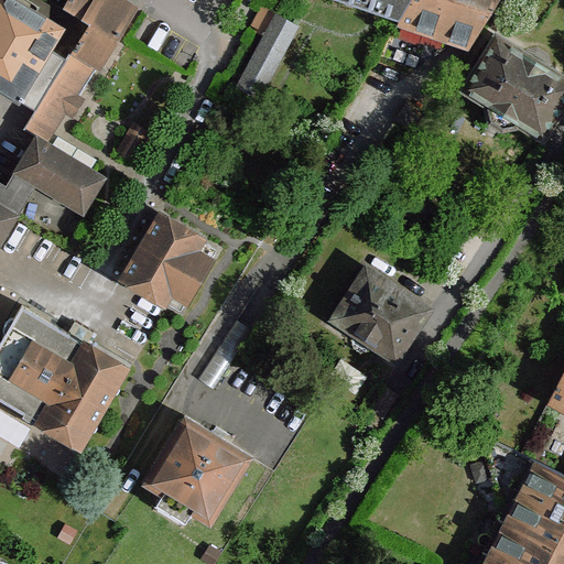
[(62,28),(14,0),(0,0),(0,89),(35,111),(66,60),(50,49),(62,28)]
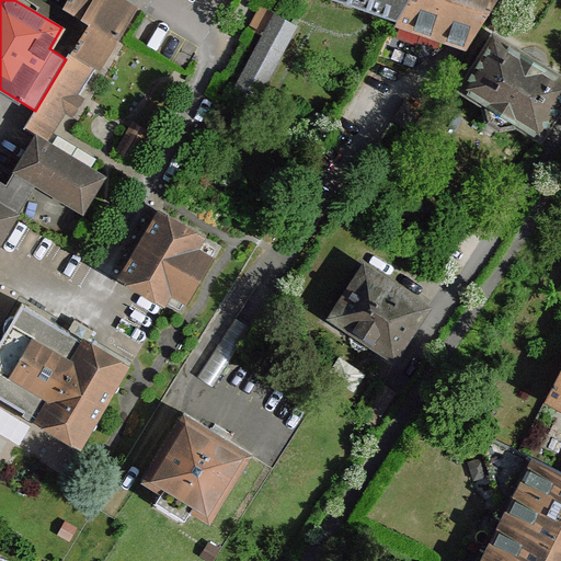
[(125,0),(68,0),(64,8),(88,23),(116,39),(136,7),(125,0)]
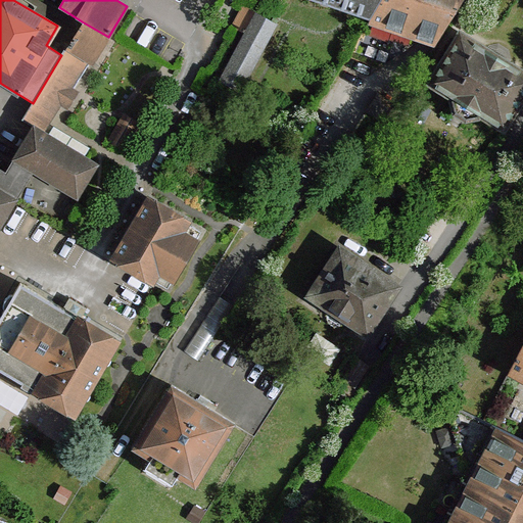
[(377,0),(319,0),(371,16),(377,0)]
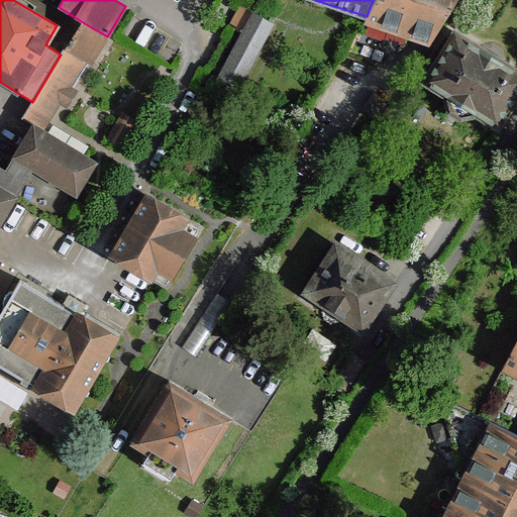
[(373,0),(367,16),(365,23),(419,39),(429,43),(453,0),(373,0)]
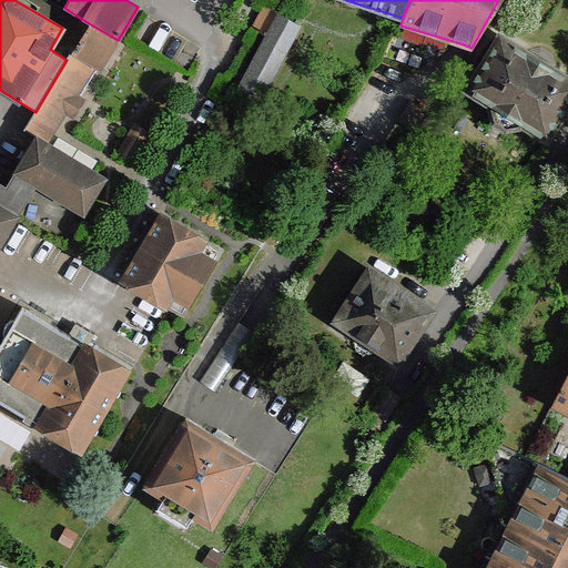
[(253,31),(264,38),(275,14),(270,12),(259,6),(246,29),(253,31)]
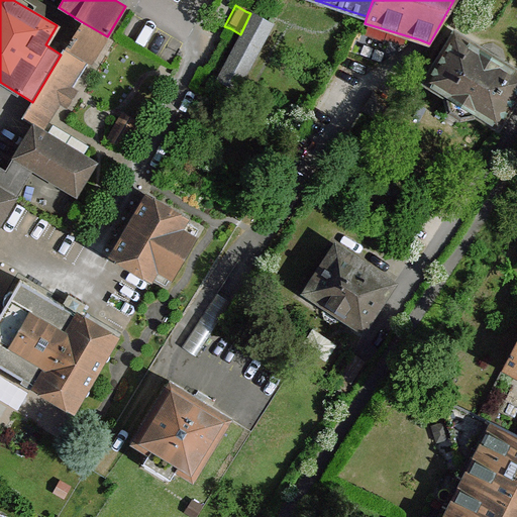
[(272,24),(250,13),(240,34),(216,80),(237,90),(272,24)]
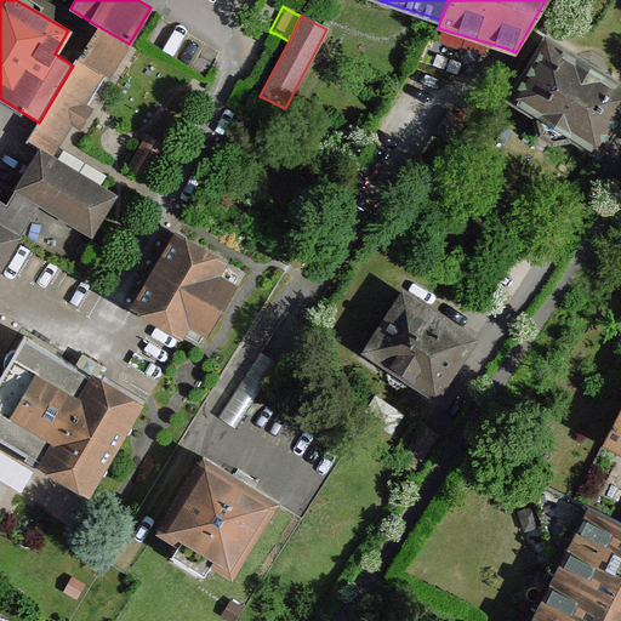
[(108,77),(129,44),(97,26),(78,58),(102,73),(108,77)]
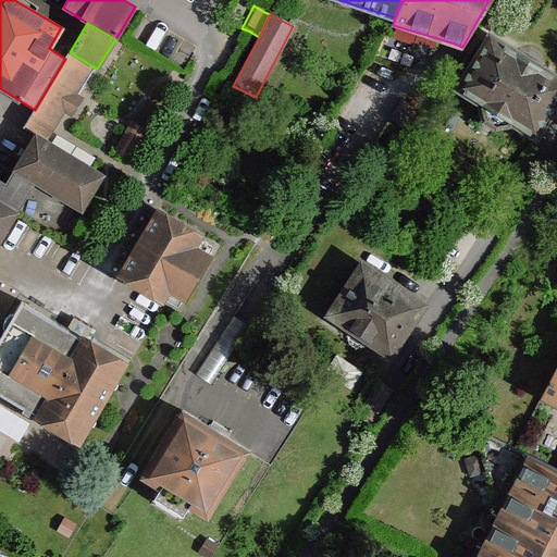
[(556,74),(492,35),(489,33),(470,61),(467,67),(454,87),(479,103),(514,124),(535,138),(556,104),(556,74)]
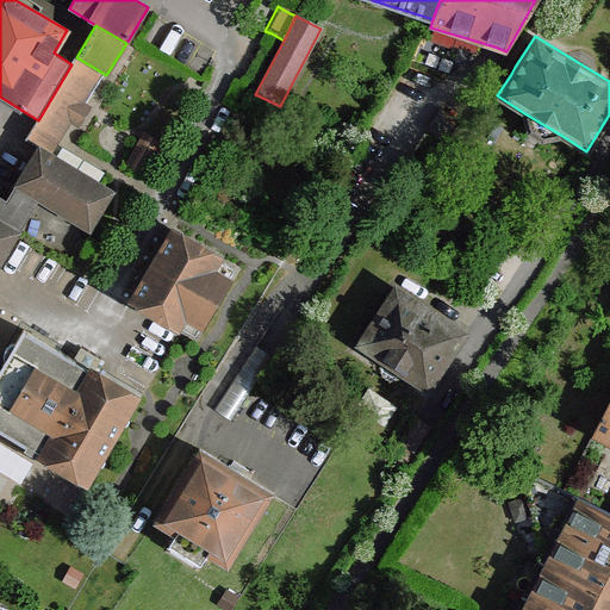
[(50,153),(100,72),(76,57),(72,64),(38,120),(26,138),(38,145),(50,153)]
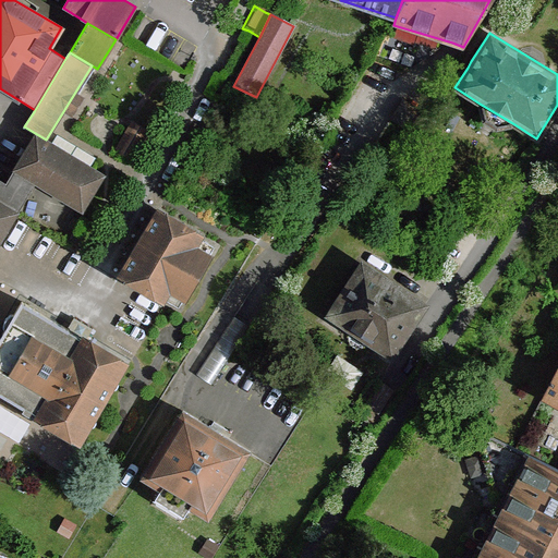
[(113,150),(130,161),(148,131),(132,121),(113,150)]
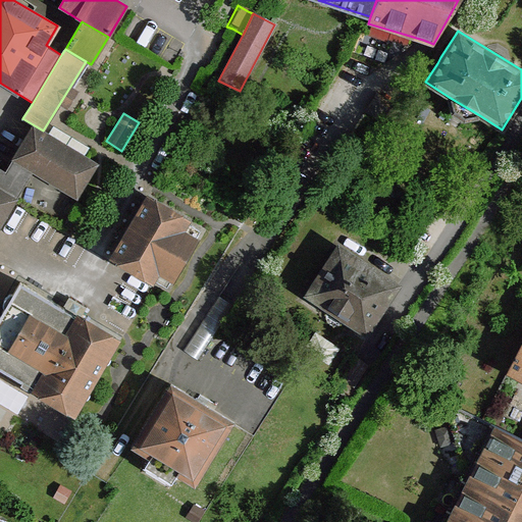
[(10,154),(0,178),(25,190),(37,165),(10,154)]
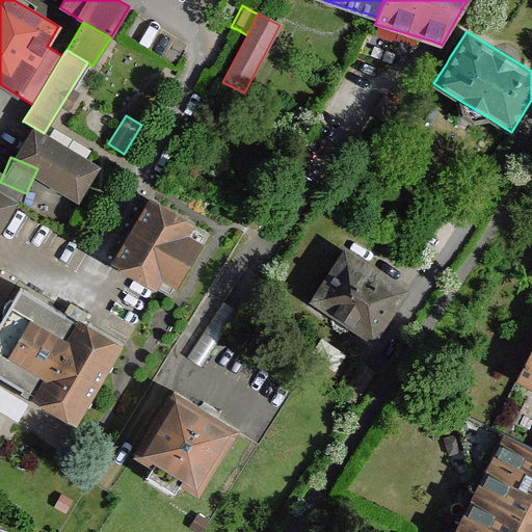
[(17,208),(18,206),(0,194),(0,235),(4,229),(17,208)]
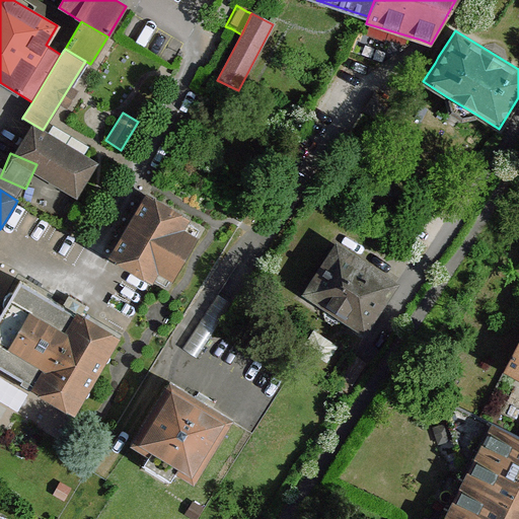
[(146,194),(108,256),(151,282),(157,271),(171,280),(197,237),(181,228),(188,218),(146,194)]
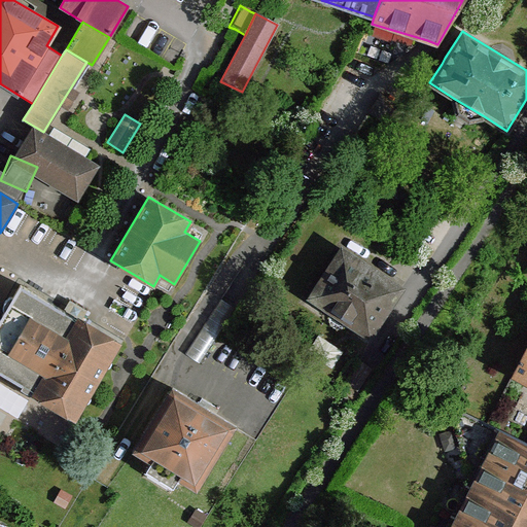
[(401,288),(341,247),(308,296),(369,338),(401,288)]
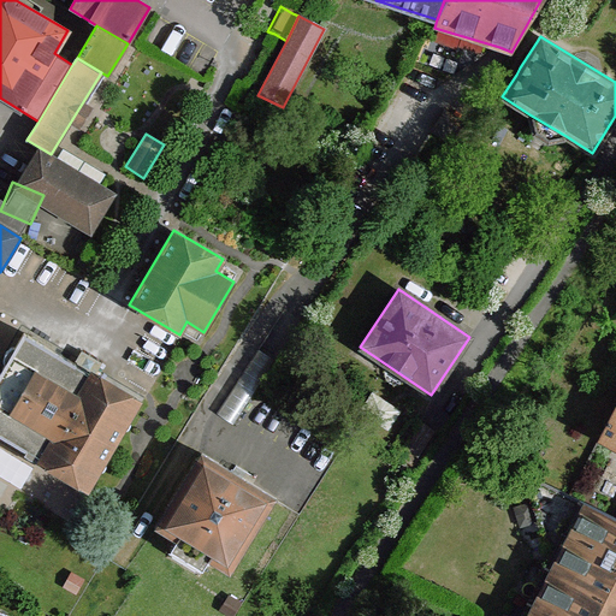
[(24,458),(88,497),(143,402),(120,388),(90,369),(88,374),(22,336),(0,373),(0,438),(25,455),(24,458)]
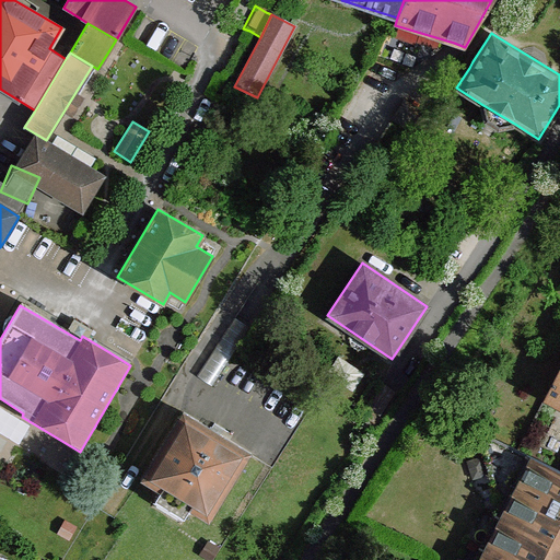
[(559,364),(541,400),(544,401),(557,408),(559,409),(559,364)]
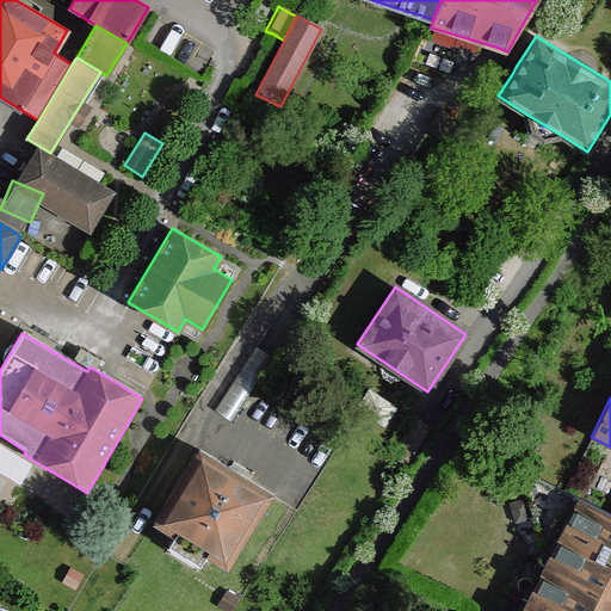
[(230,568),(275,495),(210,456),(199,449),(154,522),(177,535),(209,555),(230,568)]
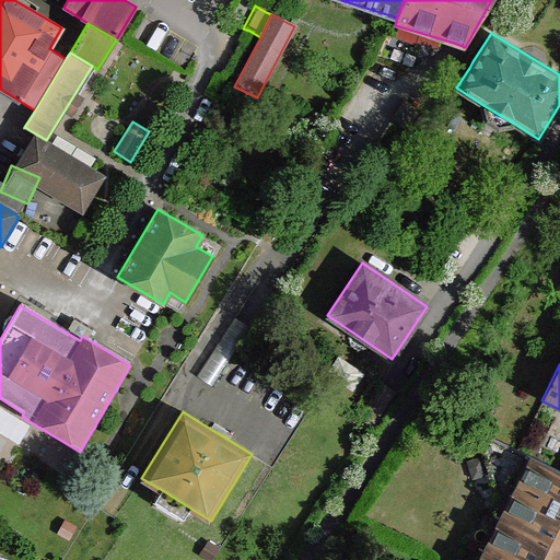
[(559,559),(559,470),(529,456),(477,559),(559,559)]
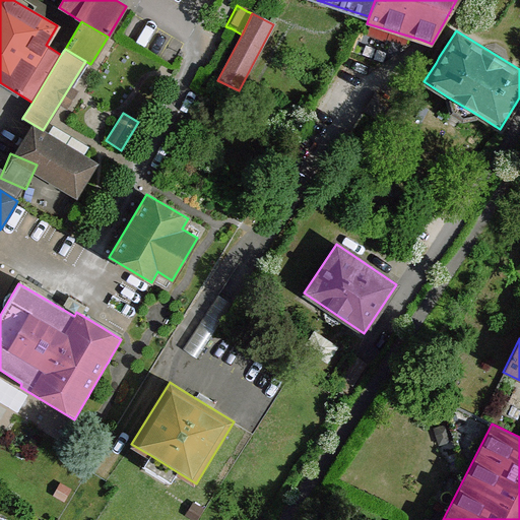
[(197,519),(205,509),(193,502),(184,516),(191,519),(197,519)]
